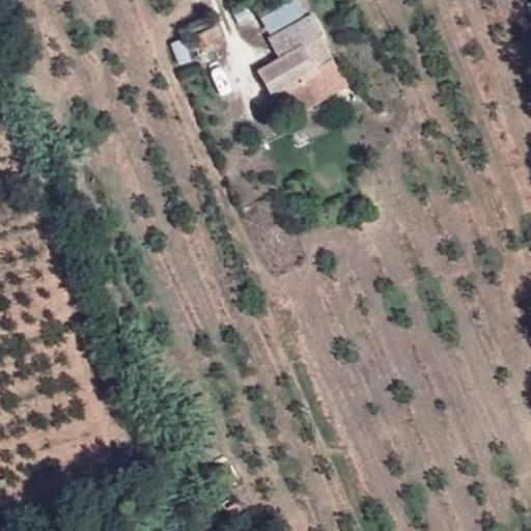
[(263,17),(270,29),(289,19),(283,6),(263,17)]
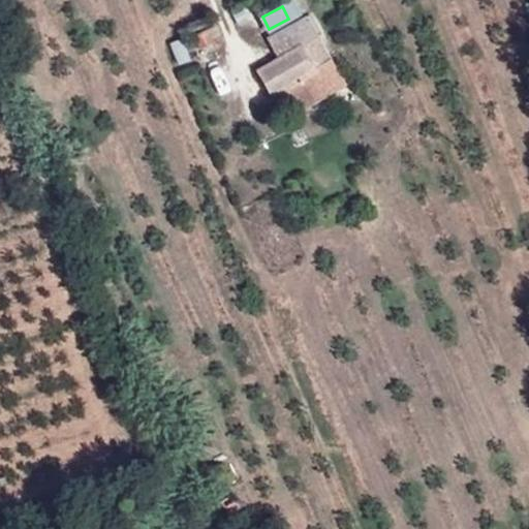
[(345,86),(331,60),(314,68),(303,48),(317,39),(305,18),(268,39),(278,57),(256,70),(272,95),(286,86),(301,111),(345,86)]
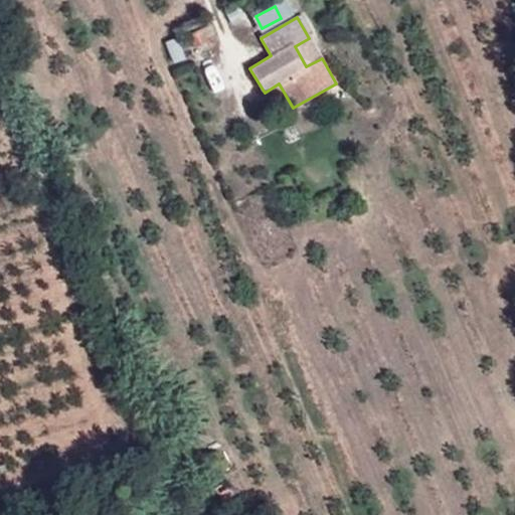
[(306,66),(322,58),(311,37),(309,38),(295,46),(306,66)]
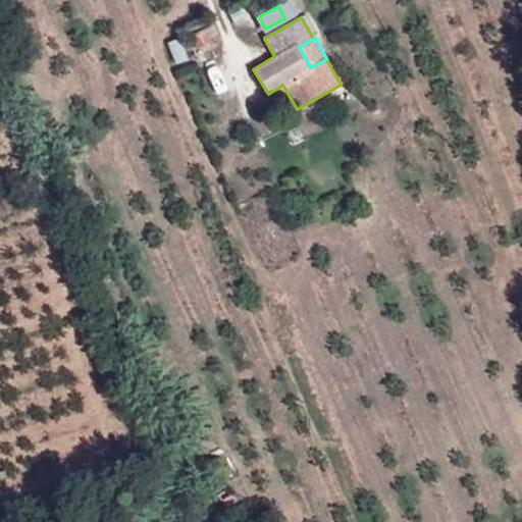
[(209,467),(215,478),(226,472),(220,461),(209,467)]
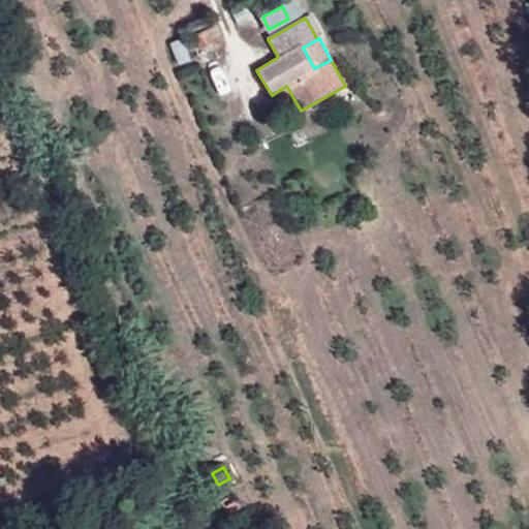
[(221,502),(228,514),(240,507),(232,495),(221,502)]
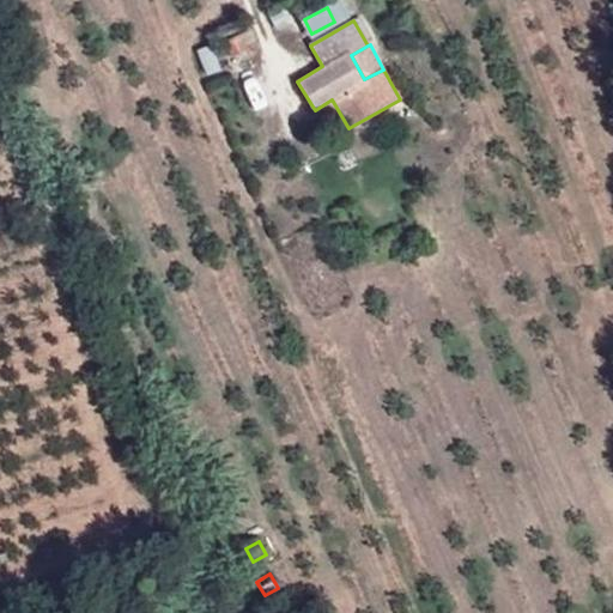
All buildings are outlined.
